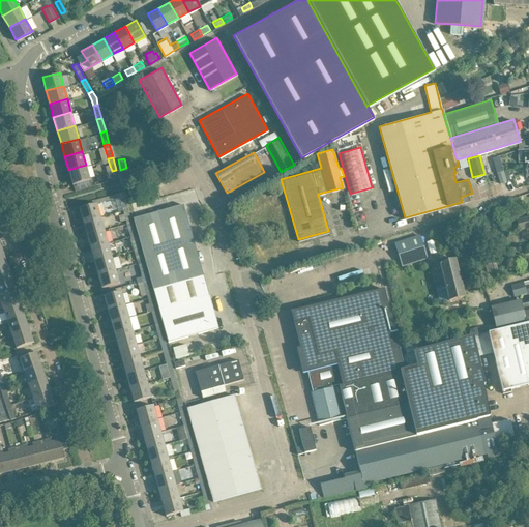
[(86,165),(68,170),(71,183),(89,178),(86,165)]
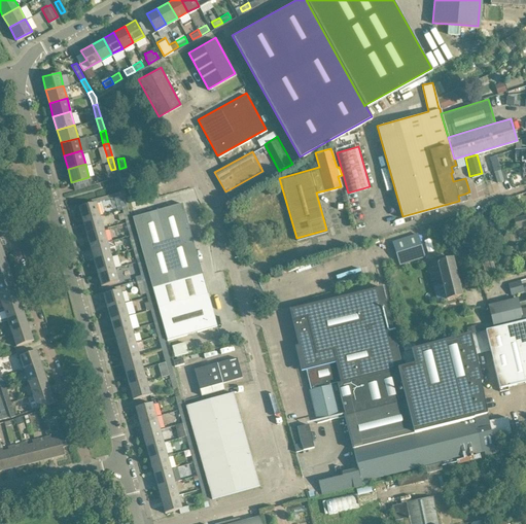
[(493,170),(496,180),(503,178),(500,168),(493,170)]
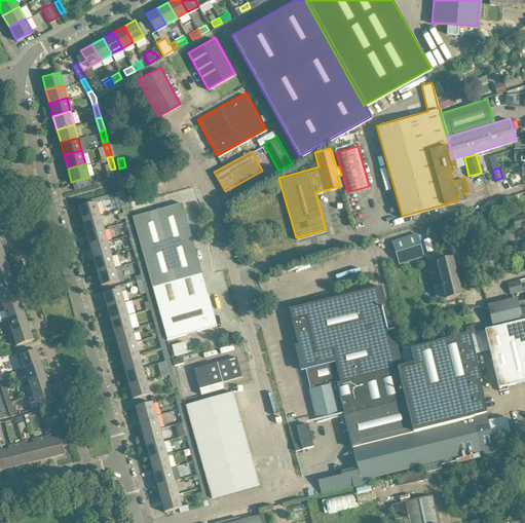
[(117,193),(121,207),(125,206),(122,192),(117,193)]
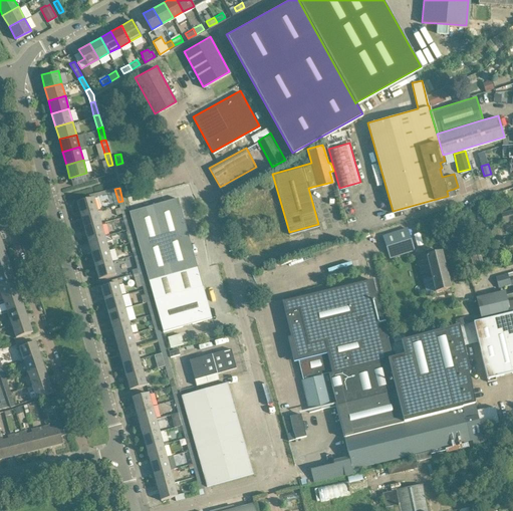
[(76,200),(79,213),(96,209),(93,196),(76,200)]
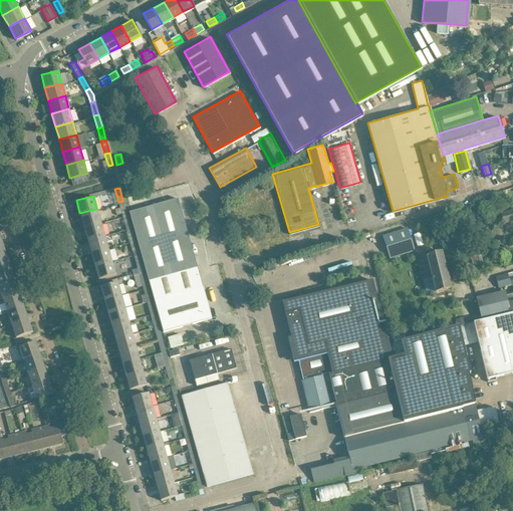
[(129,210),(137,240),(186,226),(177,197),(129,210)]
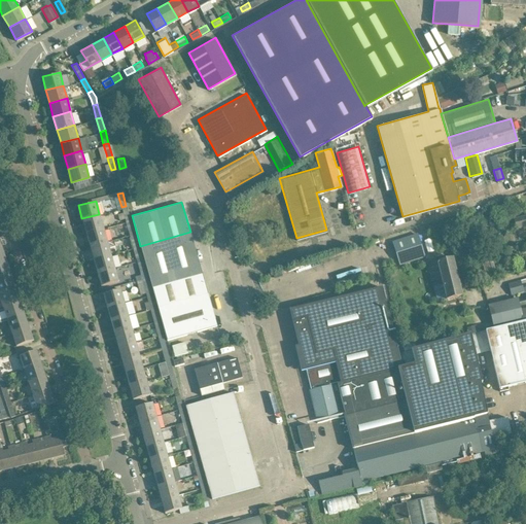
[(121,207),(126,220),(130,219),(126,206),(121,207)]
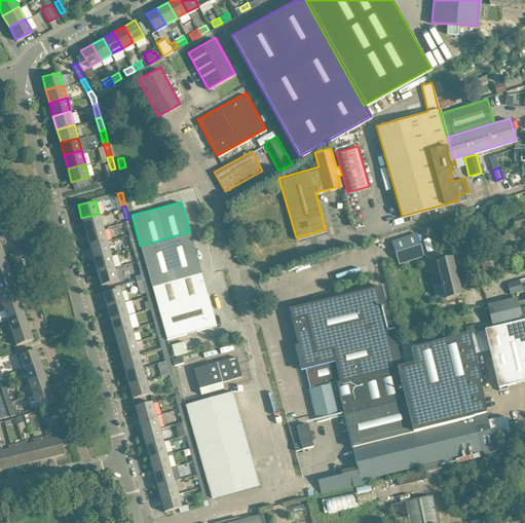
[(524,213),(513,217),(516,226),(524,223),(524,213)]
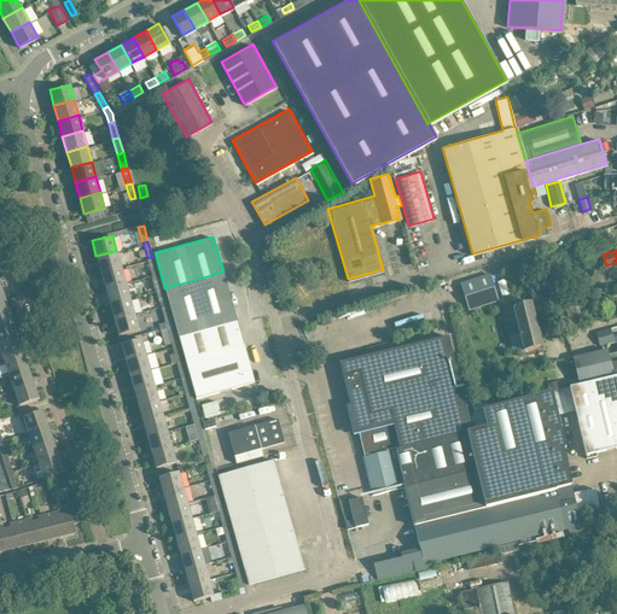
[(95,256),(100,272),(121,265),(116,251),(95,256)]
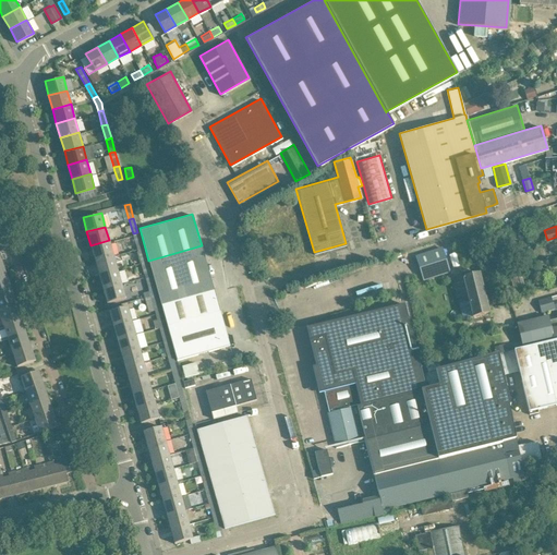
[(133,233),(136,248),(142,246),(137,232),(133,233)]
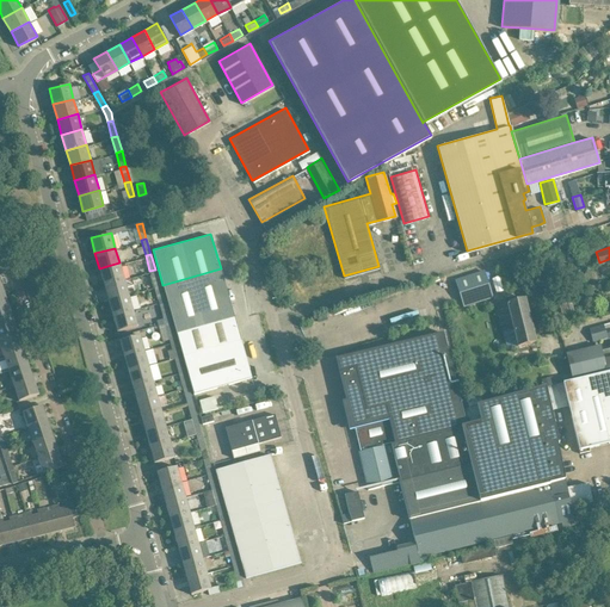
[(99,268),(104,284),(124,278),(119,262),(99,268)]
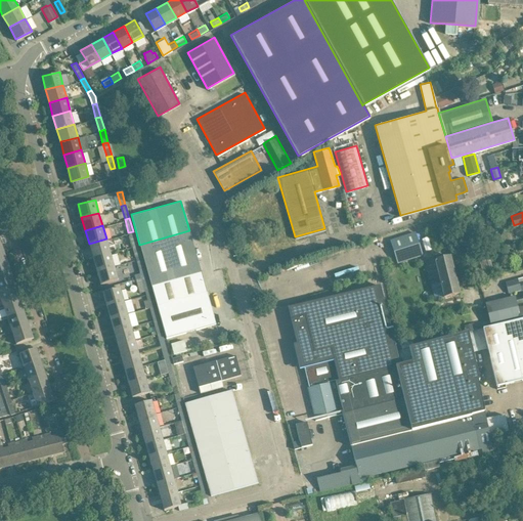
[(139,245),(150,285),(201,271),(189,230),(139,245)]
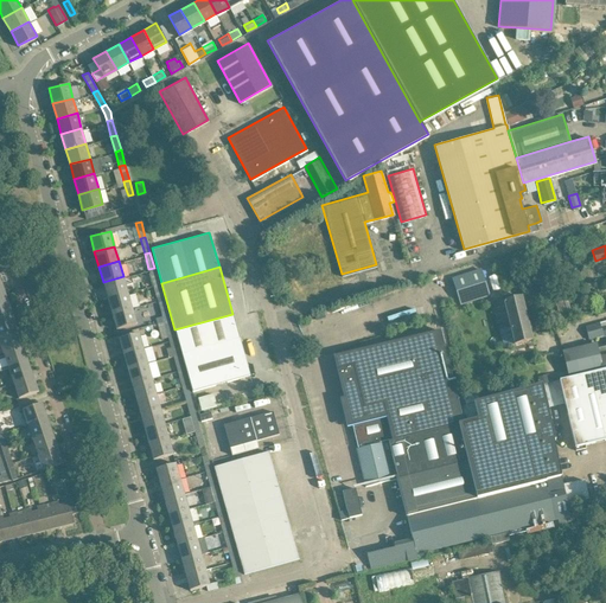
[(451,276),(459,302),(489,293),(479,267),(451,276)]
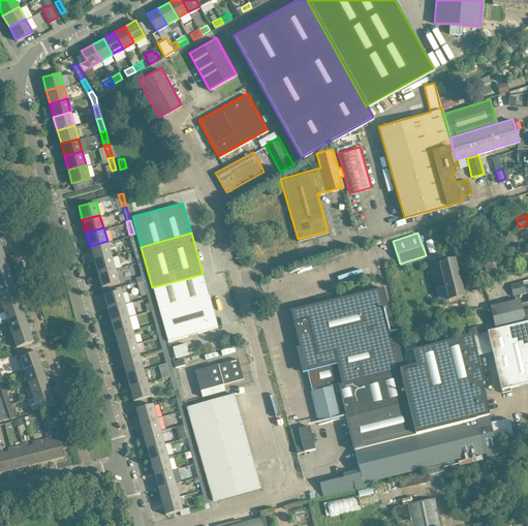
[(129,235),(133,248),(137,246),(134,234),(129,235)]
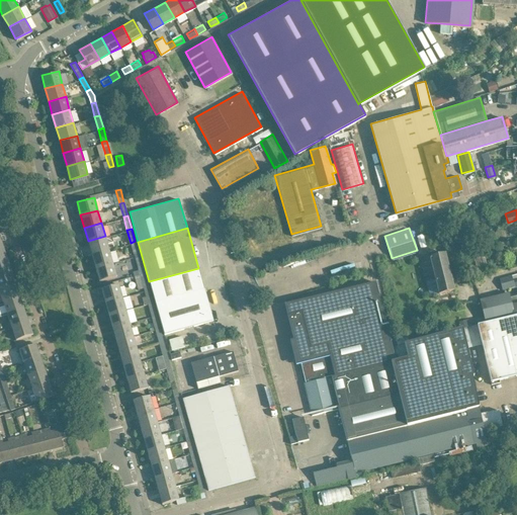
[(88,241),(91,254),(108,249),(105,236),(88,241)]
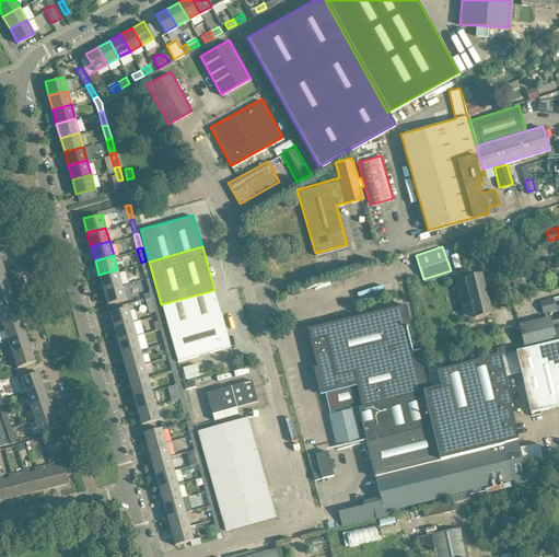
[(141,263),(144,276),(150,275),(146,260),(141,263)]
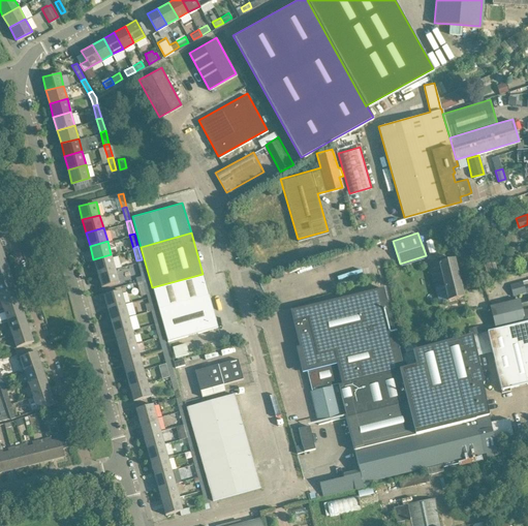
[(93,259),(97,272),(115,267),(111,254),(93,259)]
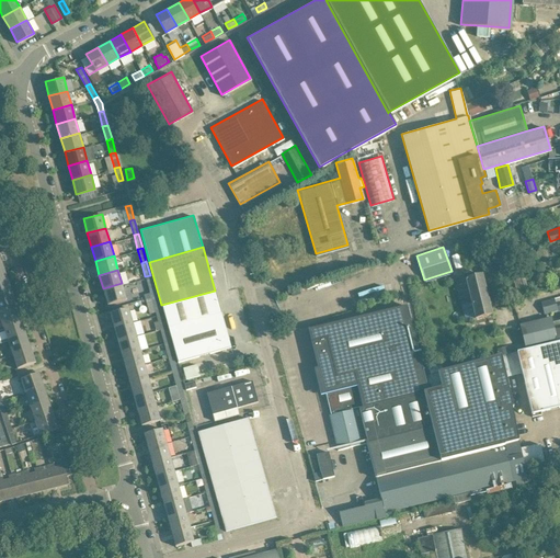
[(481,273),(465,277),(467,286),(457,288),(465,319),(491,312),(481,273)]
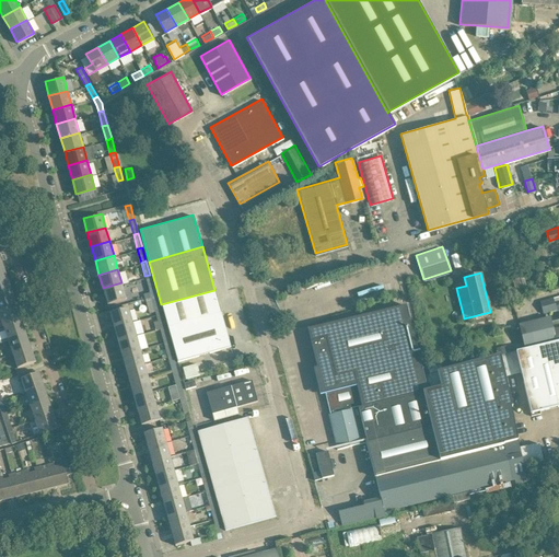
[(150,275),(144,276),(149,290),(153,289),(150,275)]
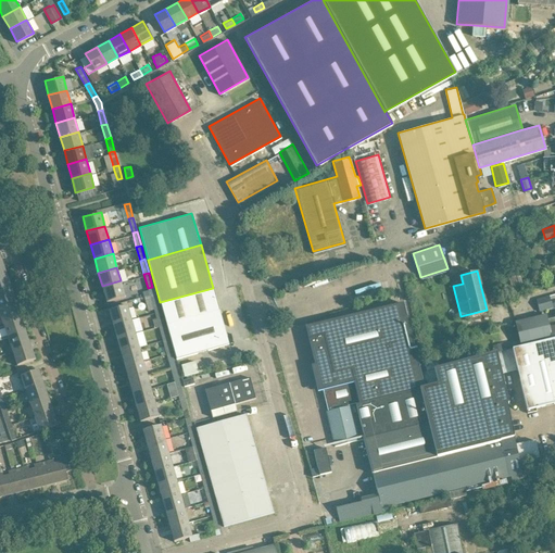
[(520,274),(504,277),(507,293),(524,290),(520,274)]
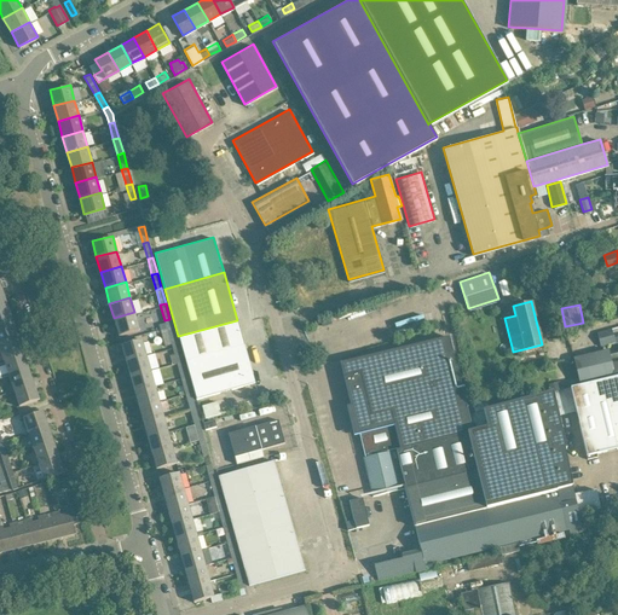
[(0,325),(12,321),(7,307),(0,308),(0,325)]
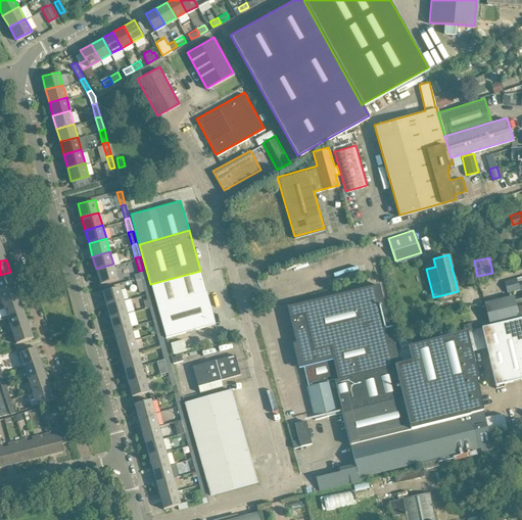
[(113,264),(96,269),(99,282),(117,277),(113,264)]
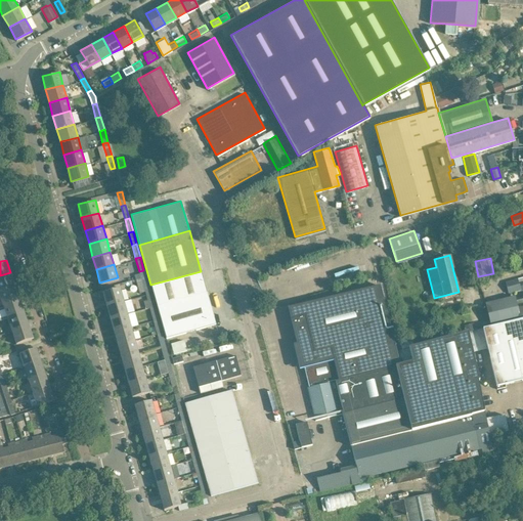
[(201,271),(150,285),(165,337),(215,322),(201,271)]
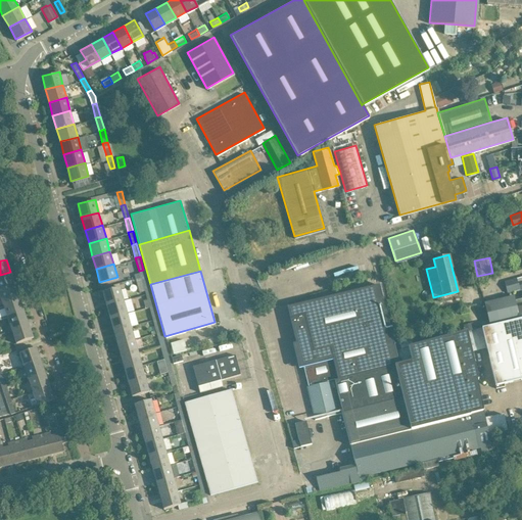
[(0,289),(15,285),(10,272),(0,275),(0,289)]
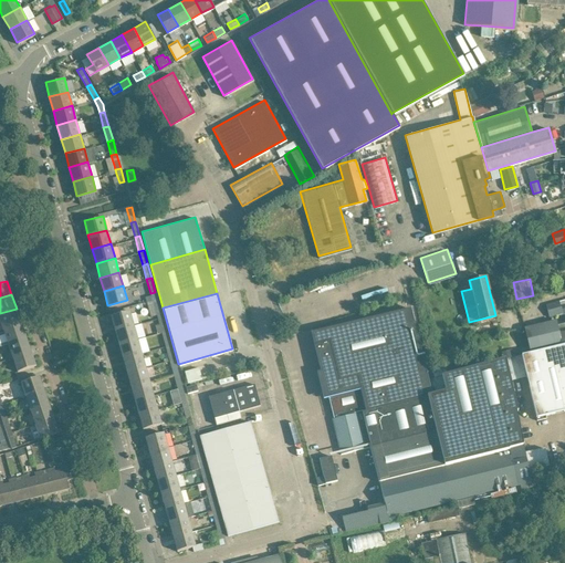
[(564,310),(564,303),(560,305),(558,299),(545,302),(547,315),(564,310)]
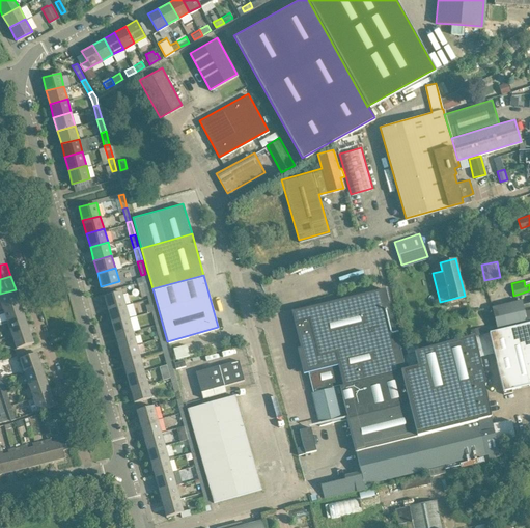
[(143,283),(147,297),(151,296),(148,282),(143,283)]
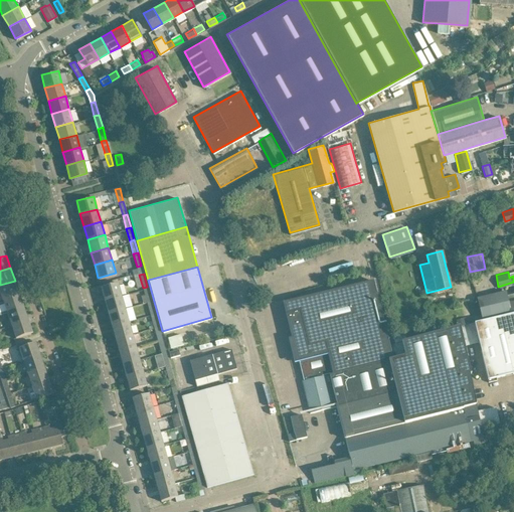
[(372,279),(283,301),(297,360),(299,359),(300,366),(303,378),(302,379),(309,411),(336,405),(344,437),(353,472),(364,469),(364,466),(472,439),(473,443),(483,441),(469,373),(470,372),(460,327),(401,340),(388,343),(372,279)]
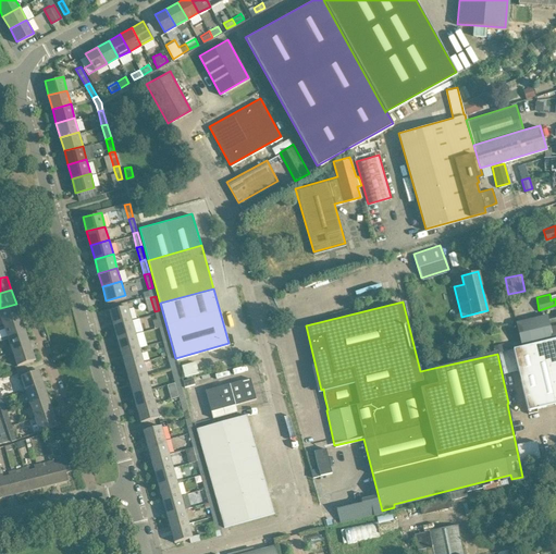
[(0,316),(2,323),(21,317),(16,304),(0,308),(0,316)]
